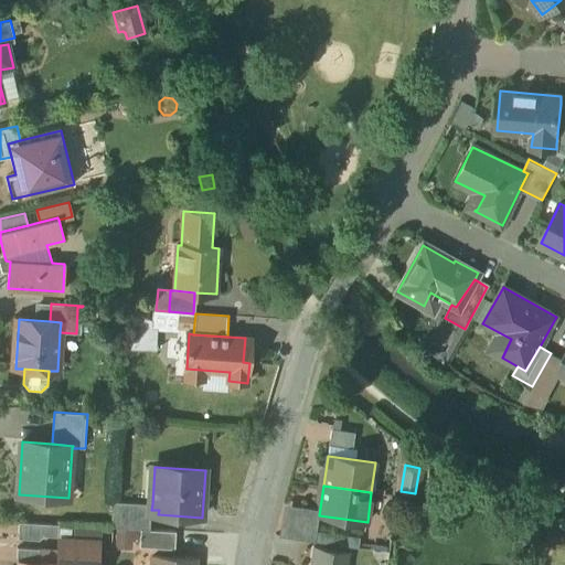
[(152,504),(115,502),(113,528),(141,530),(150,530),(151,510),(152,504)]
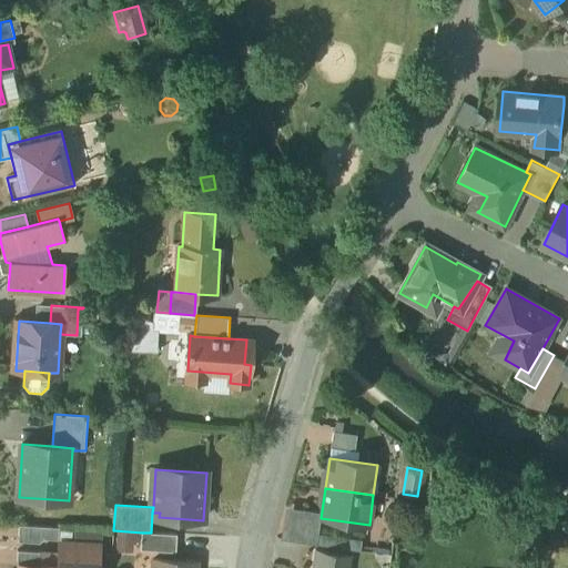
[(59,527),(20,525),(19,543),(40,544),(44,539),(59,539),(59,527)]
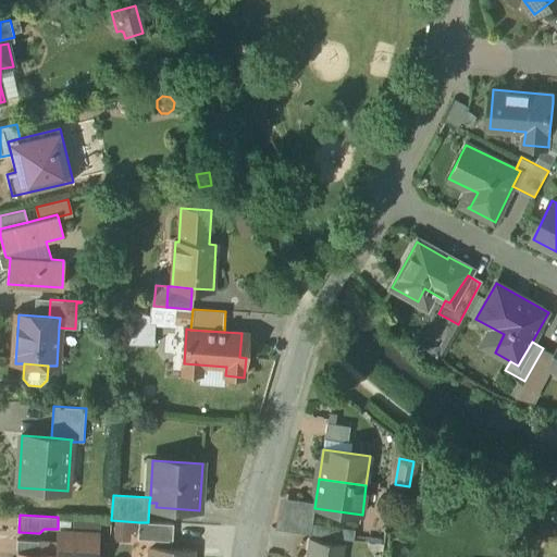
[(148,522),(139,522),(138,540),(173,542),(173,523),(148,522)]
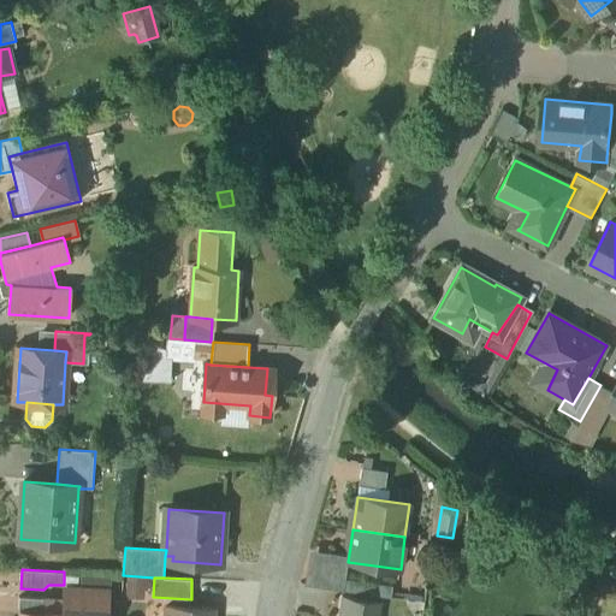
[(64,605),(47,604),(42,598),(19,597),(18,615),(23,615),(105,615),(107,593),(65,591),(64,605)]
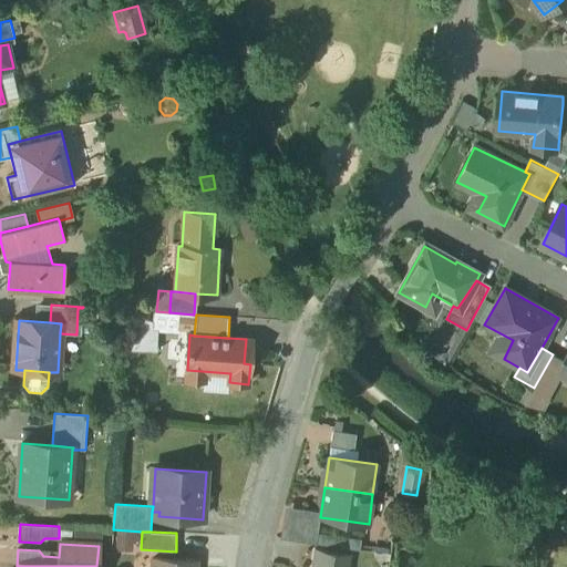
[(347,566),(350,554),(316,548),(312,566),(347,566)]
